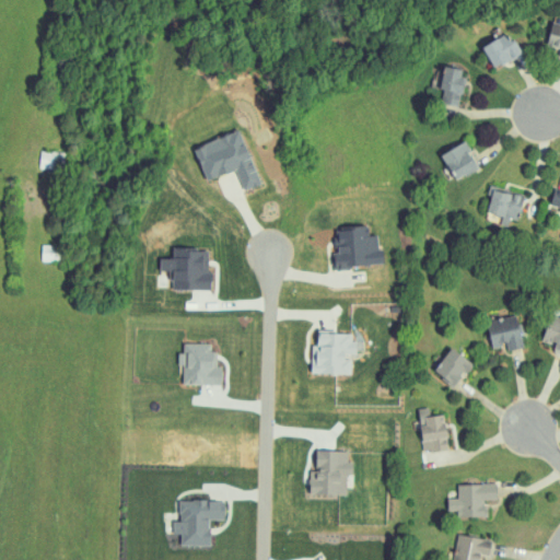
[(559,23),(550,22),(547,46),(558,47),(557,56),(559,56),(559,23)]
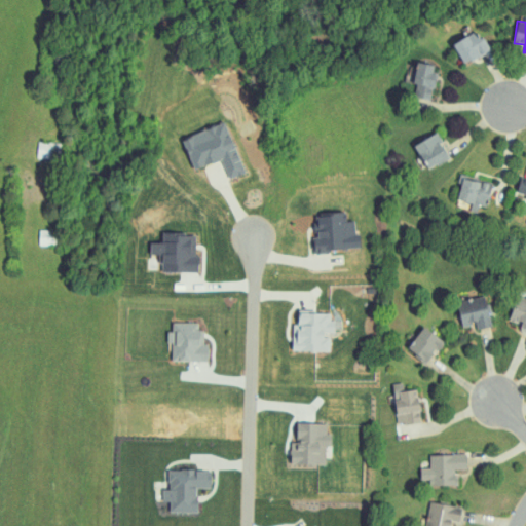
[(463,64),(489,51),(479,30),(453,41),(463,64)]
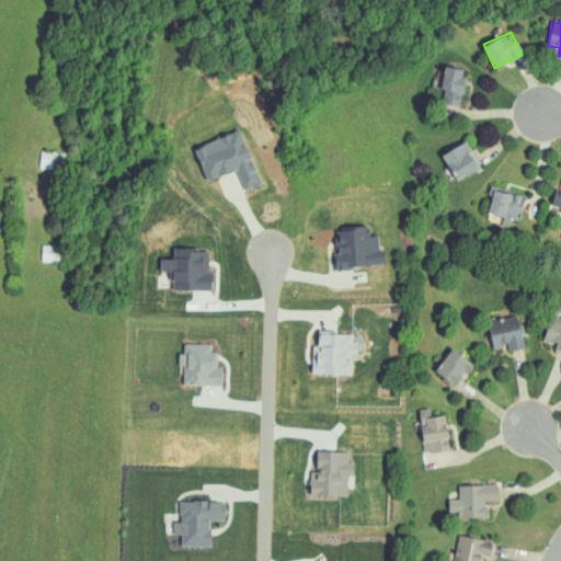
[(441,89),(442,89),(441,103),(461,105),(465,68),(443,65),(441,89)]
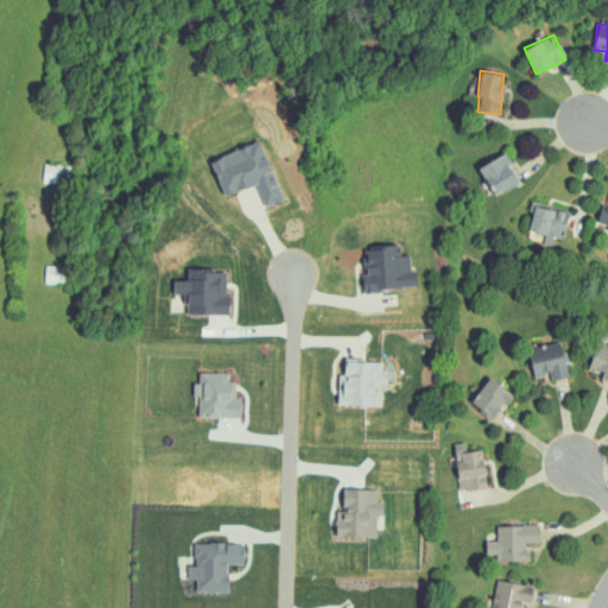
[(210,159),(225,195),(255,183),(265,207),(284,200),(260,140),(210,159)]
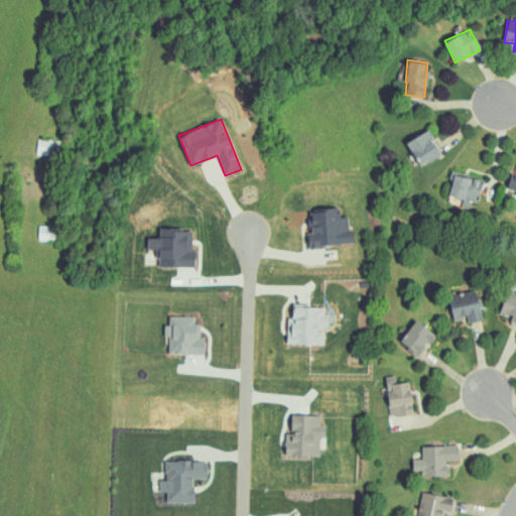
[(406,141),(420,165),(443,152),(429,128),(406,141)]
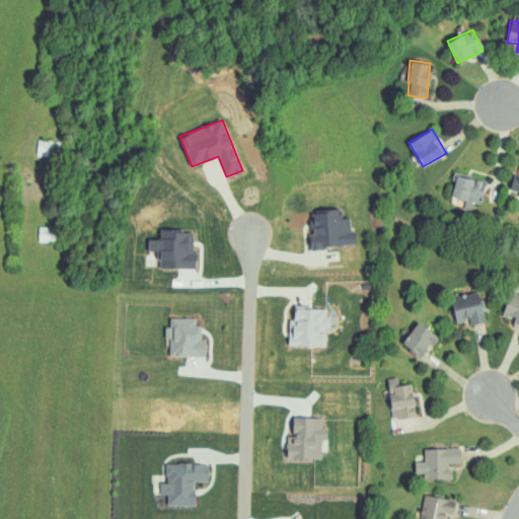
[(59,140),(38,140),(36,156),(59,156),(59,140)]
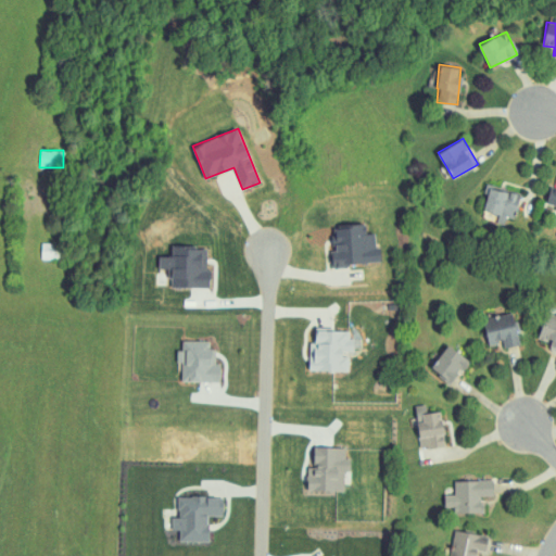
[(484,191),(488,192),(483,212),(516,217),(520,191),(485,185),(484,191)]
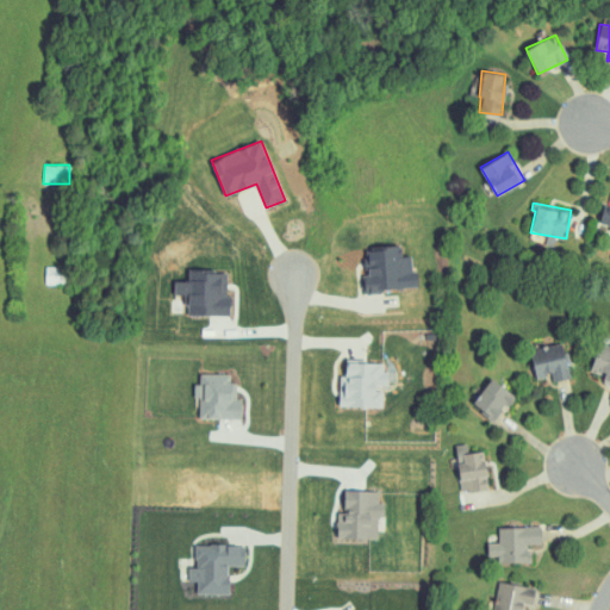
[(402,247),(365,248),(366,294),(383,293),(383,287),(417,287),(417,272),(412,272),(411,255),(402,256),(402,247)]
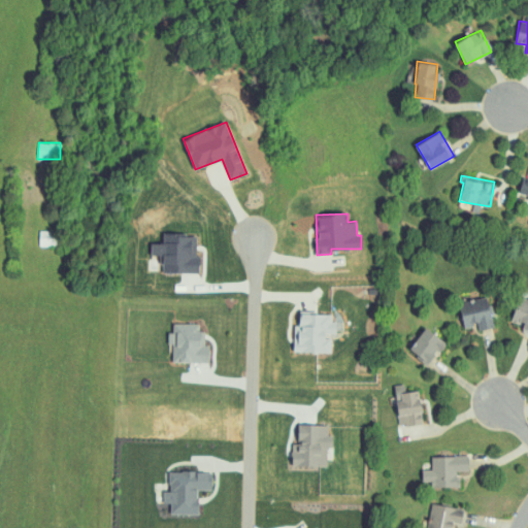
[(55,230),(39,230),(39,245),(56,245),(55,230)]
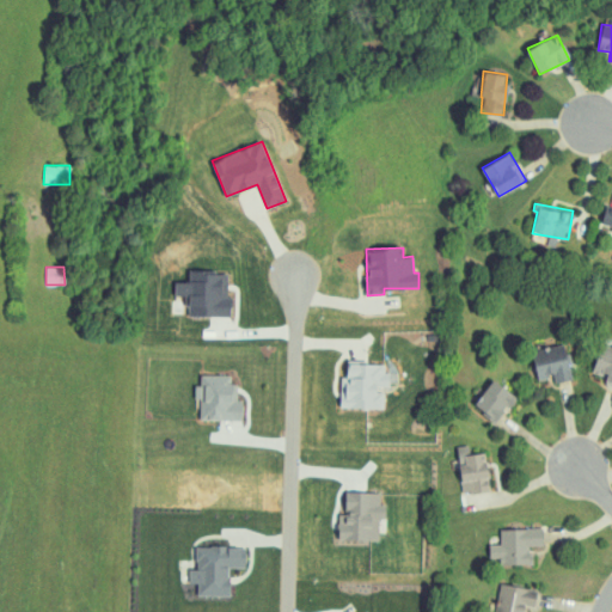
[(592,371),(609,377),(605,384),(611,386),(611,347),(601,343),(592,371)]
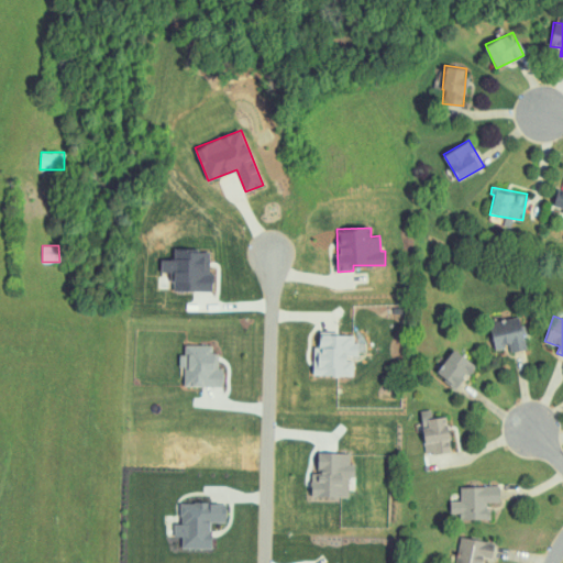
[(510,352),(526,350),(519,317),(489,322),(495,349),(509,345),(510,352)]
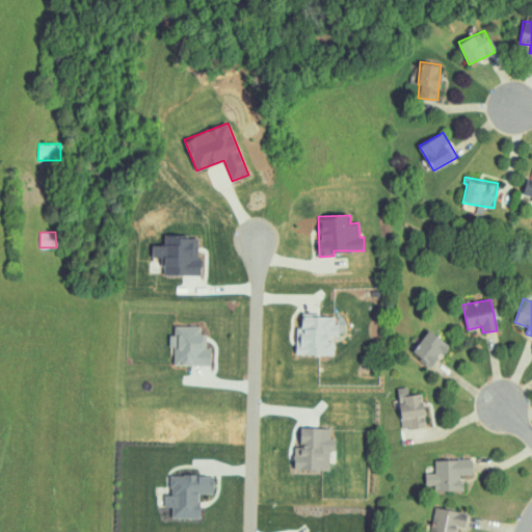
[(334,354),(334,336),(337,336),(337,316),(302,316),(301,328),(296,328),(296,354),(334,354)]
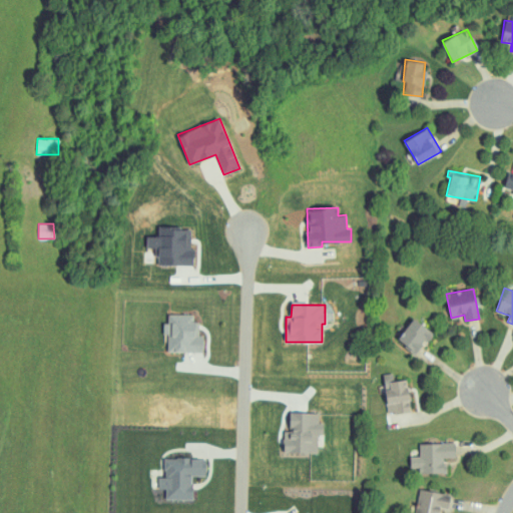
[(202,353),(203,336),(198,336),(198,322),(192,322),(193,315),(168,315),(168,323),(163,323),(163,335),(167,335),(167,352),(202,353)]
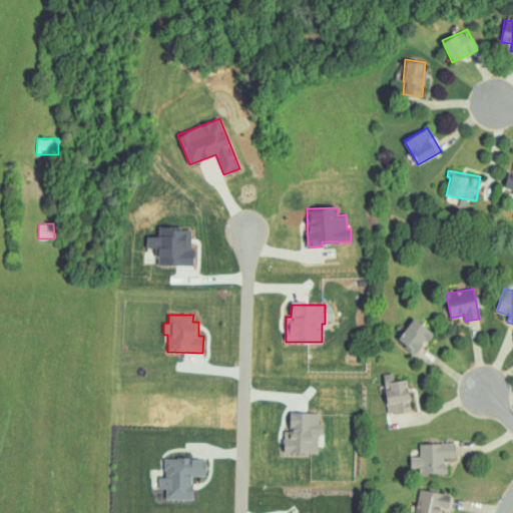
[(433,333),(414,318),(397,339),(416,354),(433,333)]
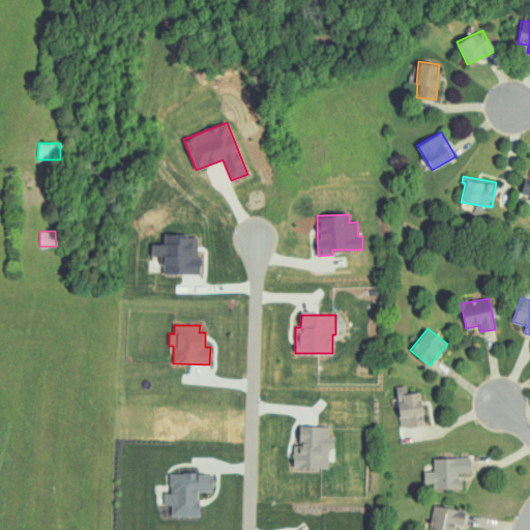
[(424,424),(419,391),(407,393),(406,385),(395,386),(402,428),(424,424)]
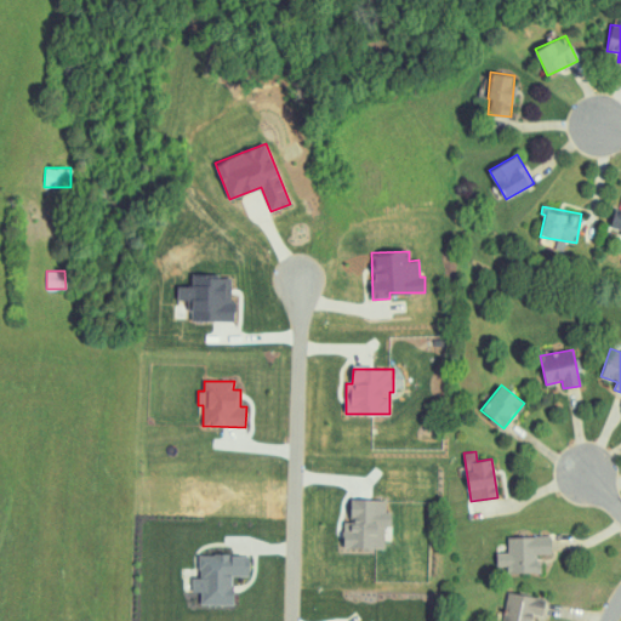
[(508,537),(508,553),(499,553),(499,573),(540,571),(540,554),(552,554),(551,536),(508,537)]
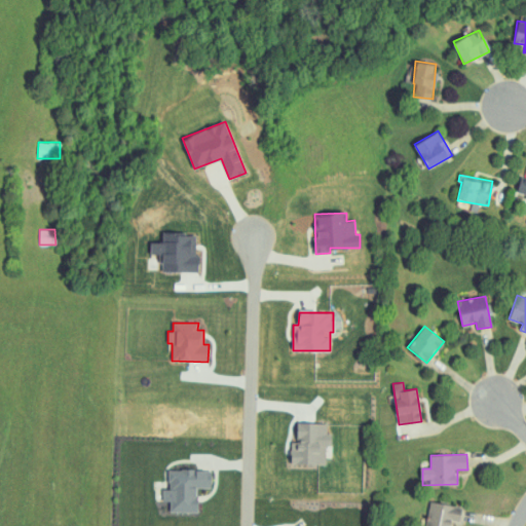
[(196,513),(197,488),(211,488),(212,471),(168,468),(167,489),(163,489),(162,501),(171,501),(170,512),(196,513)]
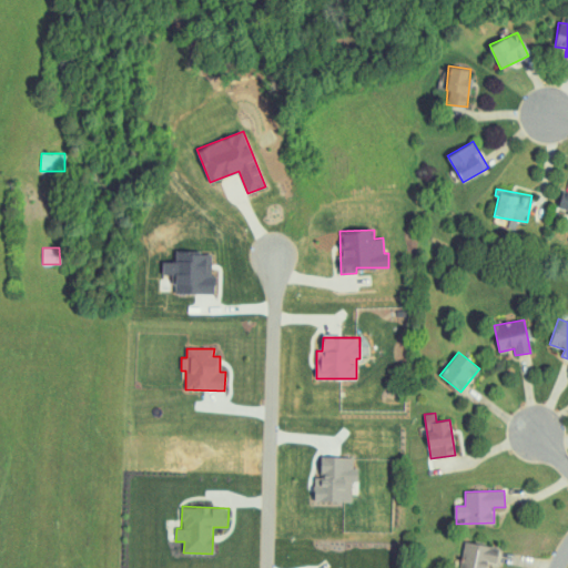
[(462,567),(486,567),(487,564),(497,564),(498,545),(464,544),(462,567)]
